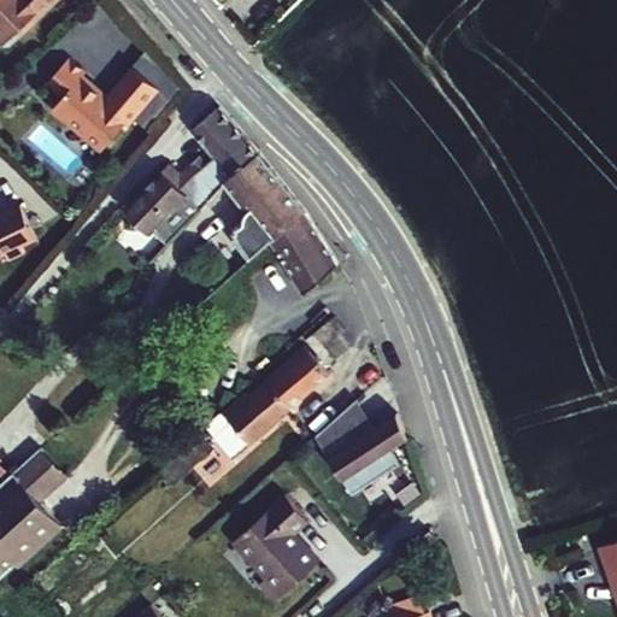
[(0,0),(0,34),(3,36),(12,35),(22,25),(31,27),(58,0),(0,0)]
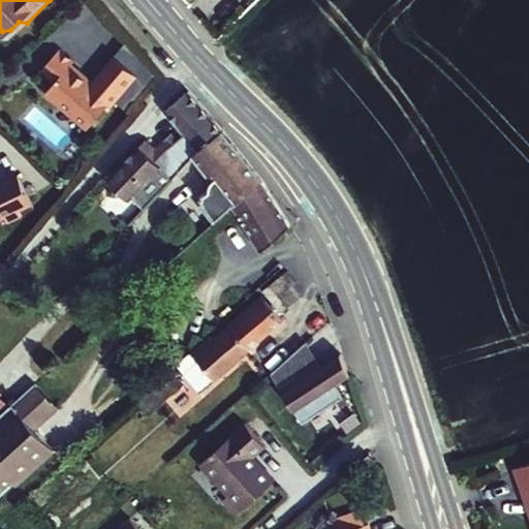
[(113,60),(92,84),(87,90),(81,85),(81,78),(70,69),(71,66),(74,63),(60,51),(42,72),(55,84),(47,92),(76,119),(79,116),(91,126),(106,107),(110,111),(135,80),(113,60)]
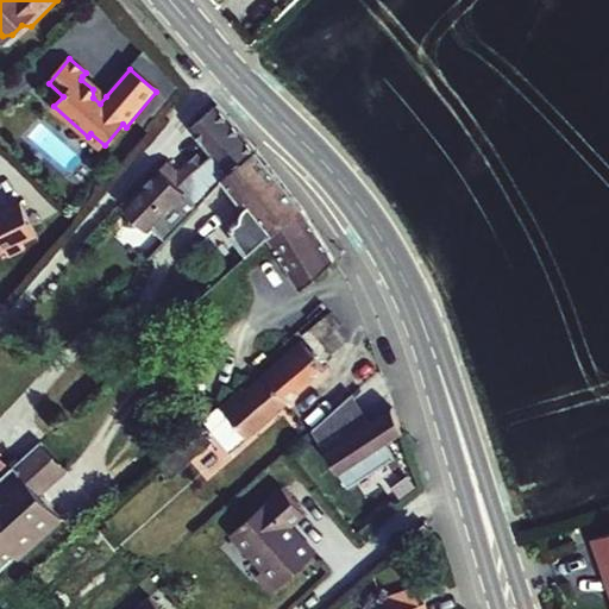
[(106,96),(82,76),(81,80),(93,89),(93,98),(100,104),(106,96)]
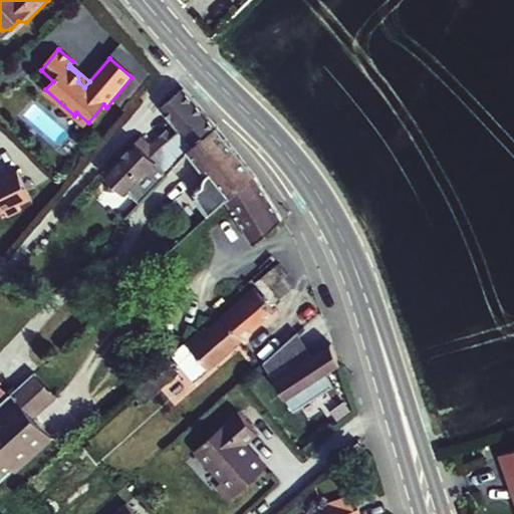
[(74,115),(45,89),(43,93),(83,130),(88,122),(76,112),(74,115)]
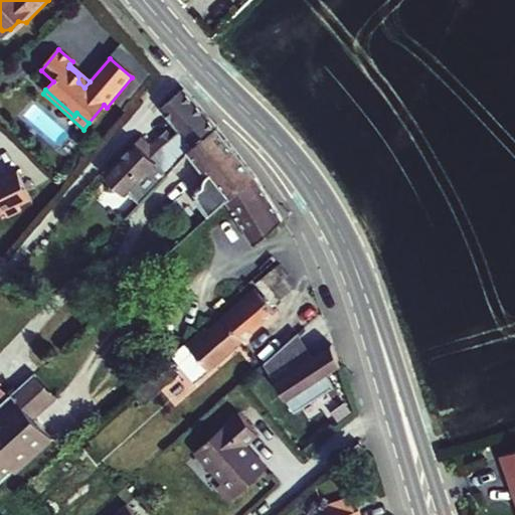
[(127,188),(142,202),(187,153),(191,149),(215,129),(183,90),(182,91),(161,108),(179,132),(167,142),(163,141),(159,142),(152,147),(142,138),(108,173),(113,178),(114,190),(127,188)]
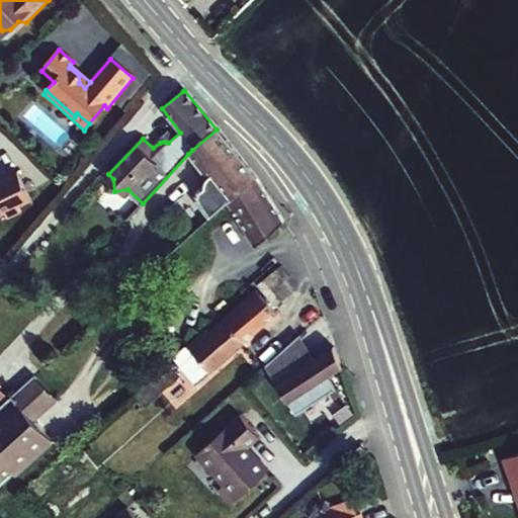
[(255,180),(217,130),(192,150),(188,154),(208,180),(206,181),(205,183),(204,184),(204,187),(204,189),(204,190),(194,197),(198,200),(194,203),(206,222),(227,204),(255,180)]
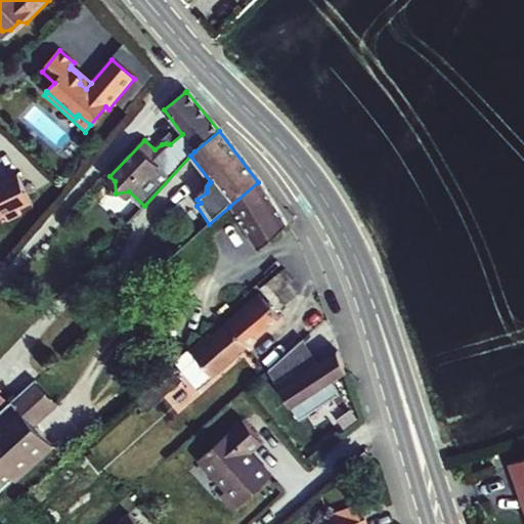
[(0,220),(6,218),(9,223),(24,216),(20,211),(32,205),(18,175),(0,184),(0,220)]
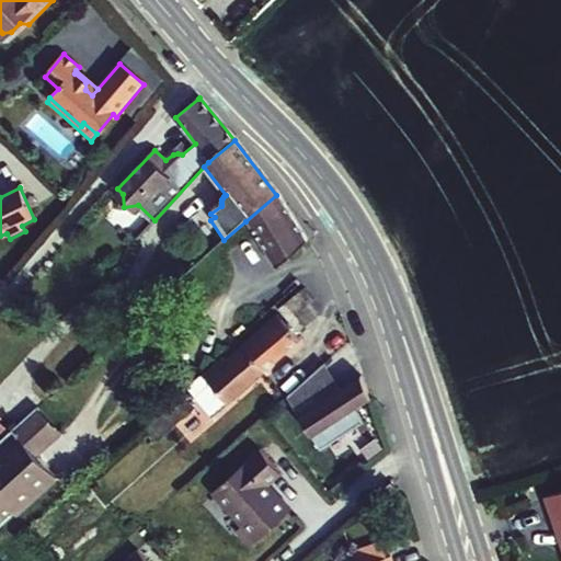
[(276,195),(245,221),(275,268),(306,242),(276,195)]
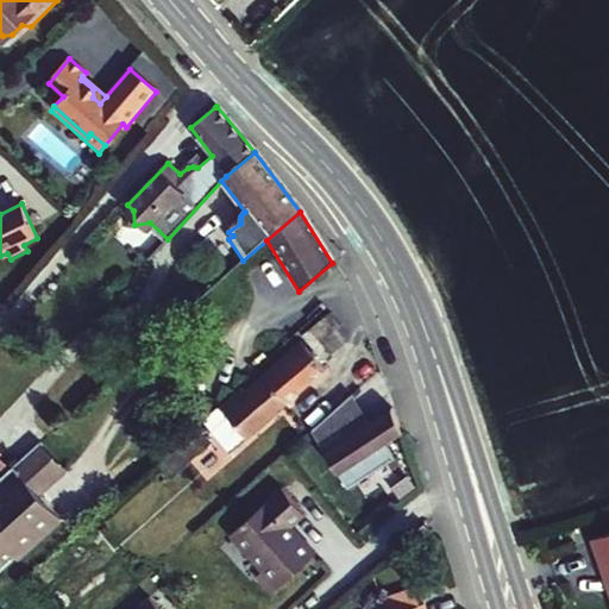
[(301,336),(322,362),(345,344),(334,331),(339,326),(328,313),(301,336)]
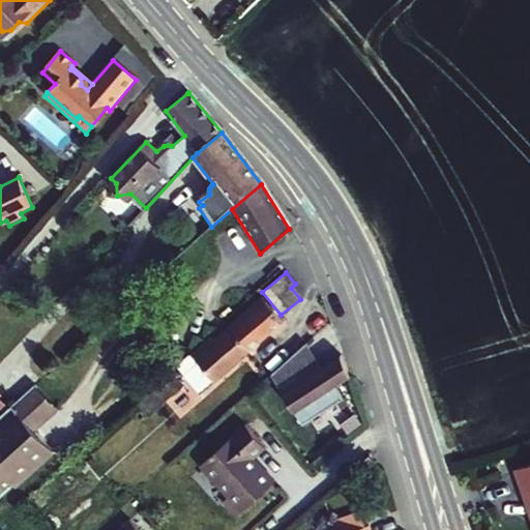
[(262,298),(222,331),(242,358),(283,322),(262,298)]
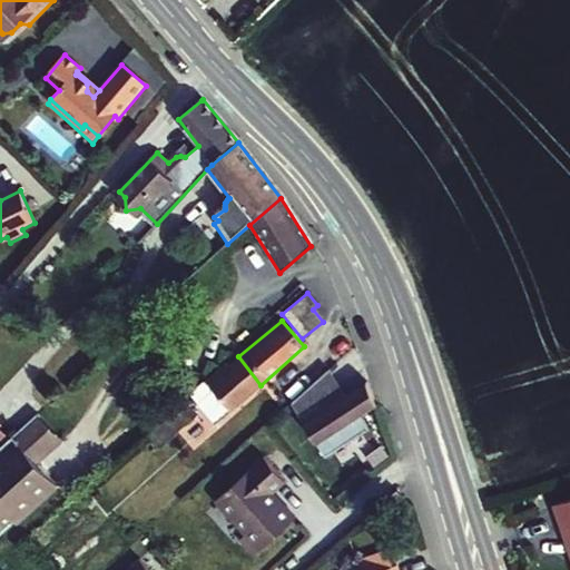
[(205,381),(190,393),(216,422),(261,385),(238,356),(208,383),(205,381)]
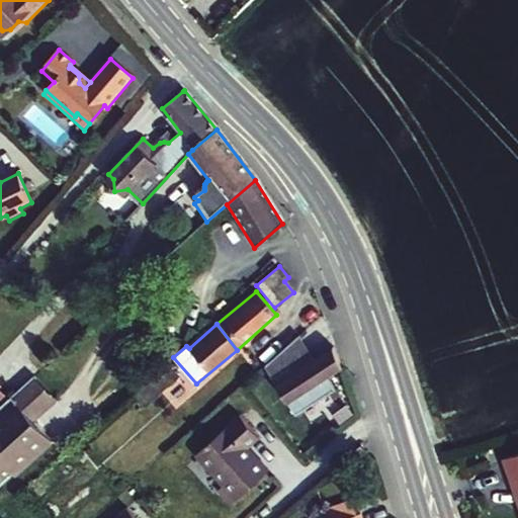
[(308,363),(292,340),(265,365),(295,412),(334,387),(327,376),(341,367),(330,350),(308,363)]
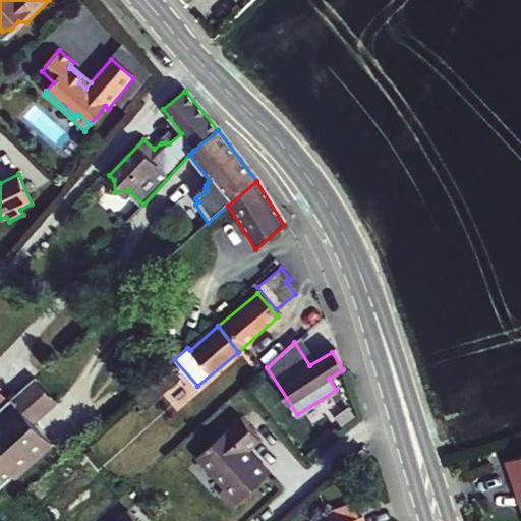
[(158,380),(136,399),(147,410),(179,381),(171,372),(161,383),(158,380)]
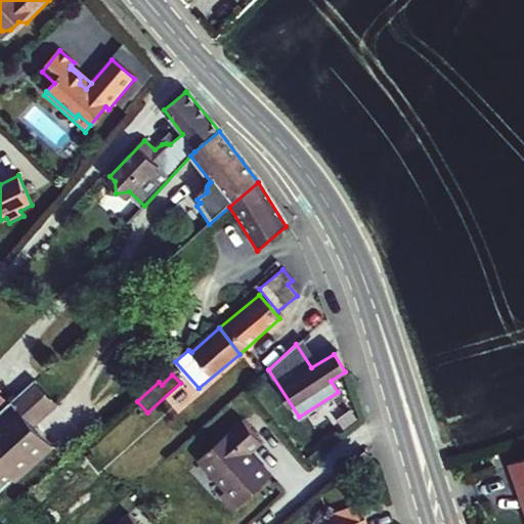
[(56,407),(33,383),(13,400),(31,419),(27,423),(32,429),(56,407)]
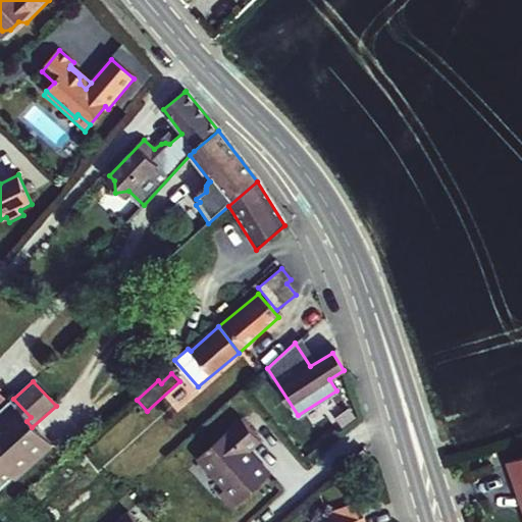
[(0,410),(0,490),(12,480),(50,447),(32,427),(27,421),(31,417),(13,399),(3,408),(0,410)]
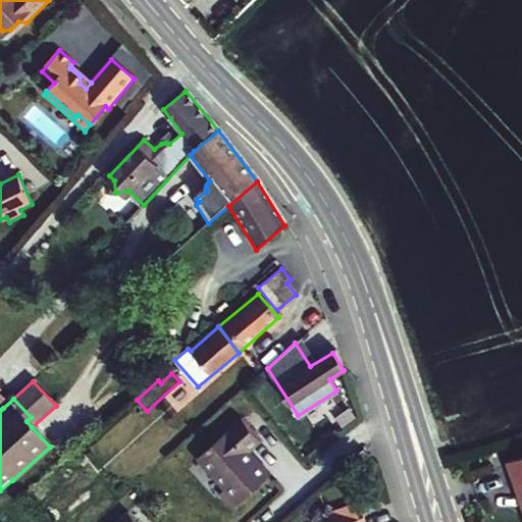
[(241,419),(196,460),(223,491),(218,496),(231,510),(268,477),(247,454),(260,440),(241,419)]
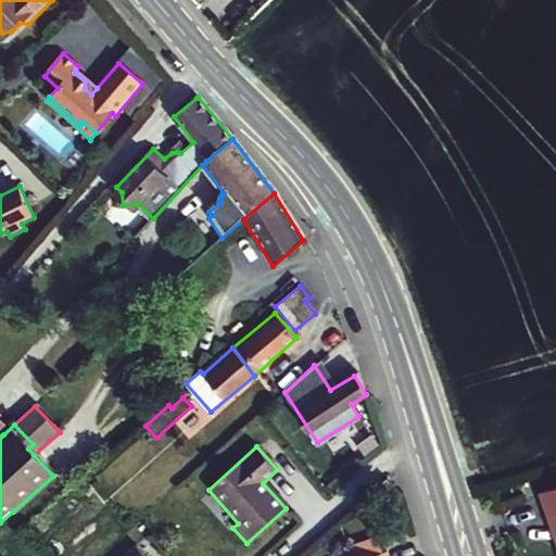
[(555,483),(541,489),(555,532),(555,483)]
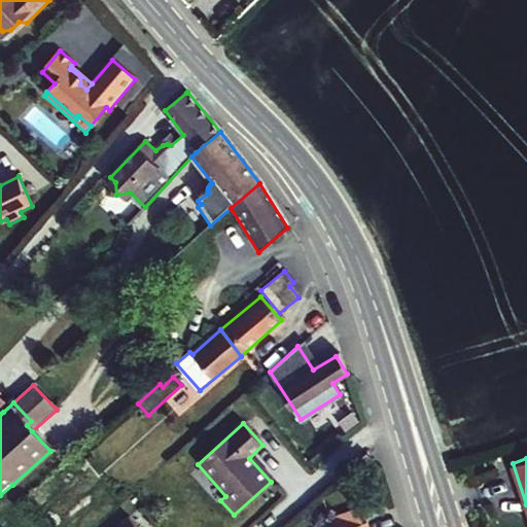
[(328,521),(330,526),(356,526),(363,525),(359,511),(328,521)]
